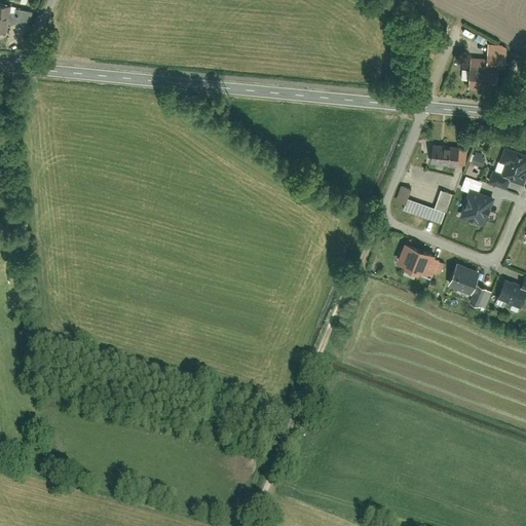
[(0,2),(0,24),(11,26),(13,4),(0,2)]
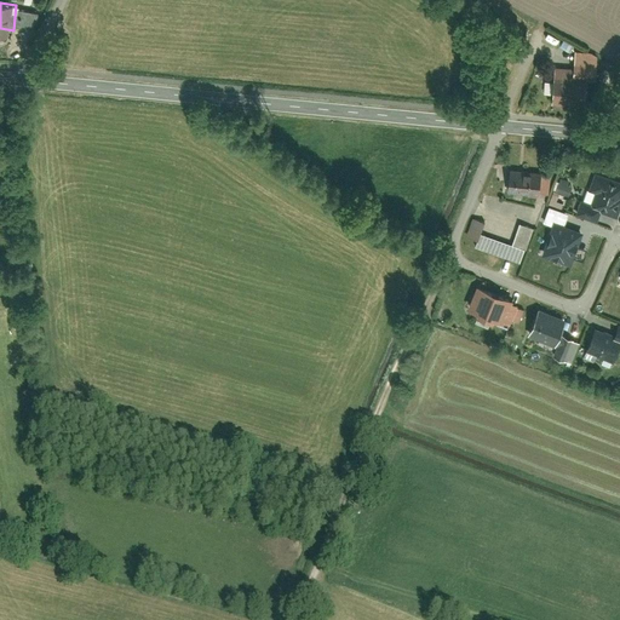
[(19,7),(18,23),(39,24),(40,9),(19,7)]
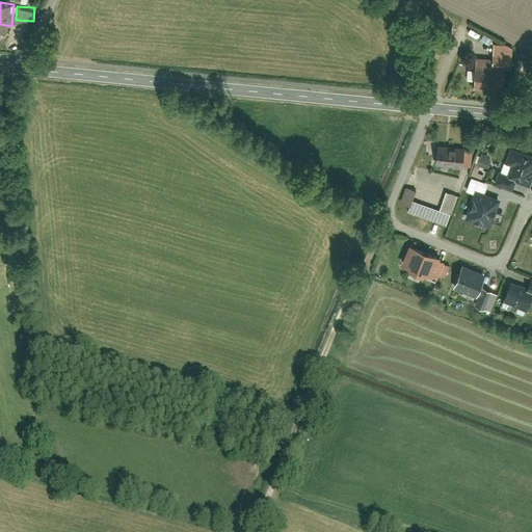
[(487,52),(487,68),(506,69),(506,53),(487,52)]
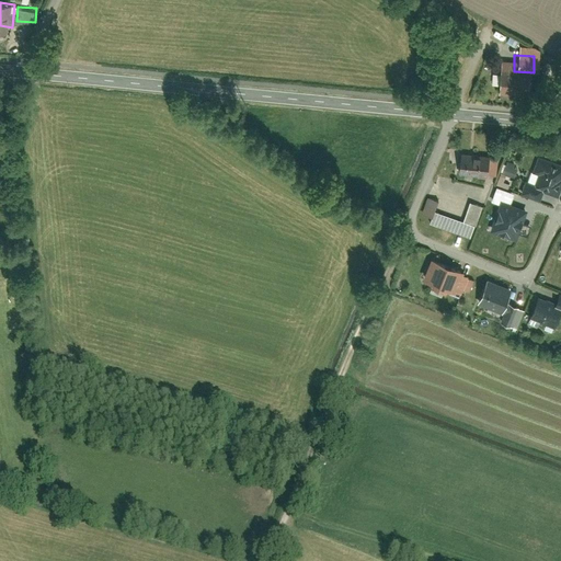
[(497,73),(497,94),(526,94),(526,75),(497,73)]
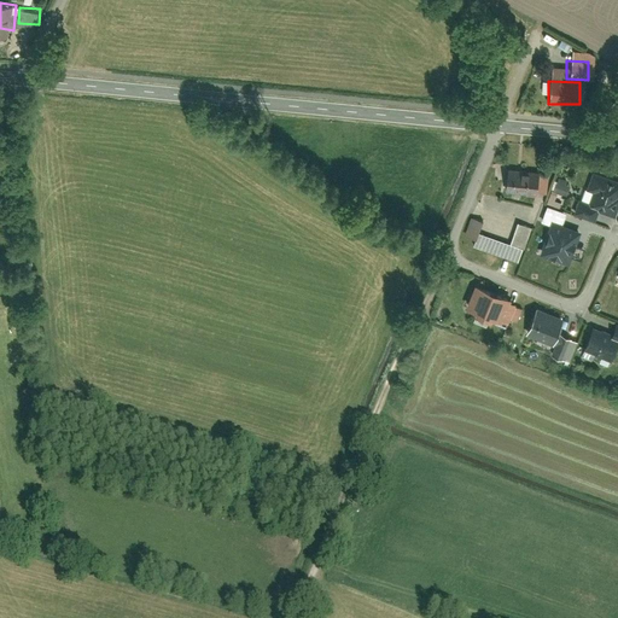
[(503,168),(501,191),(541,196),(543,173),(503,168)]
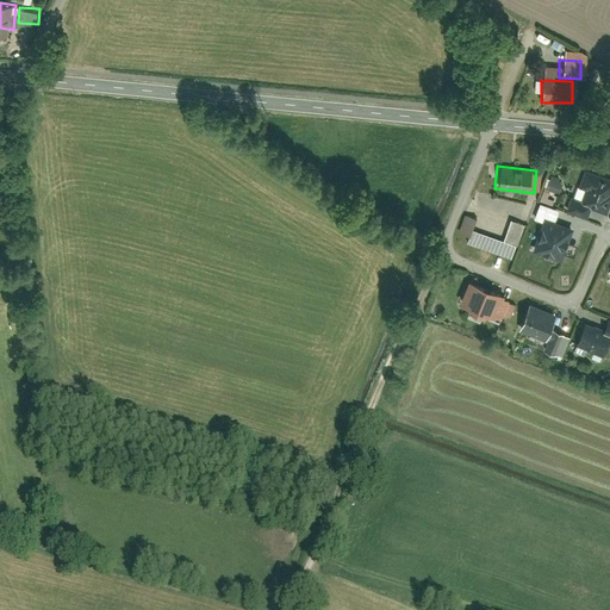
[(605,210),(609,193),(609,180),(586,173),(582,187),(585,188),(582,201),(605,210)]
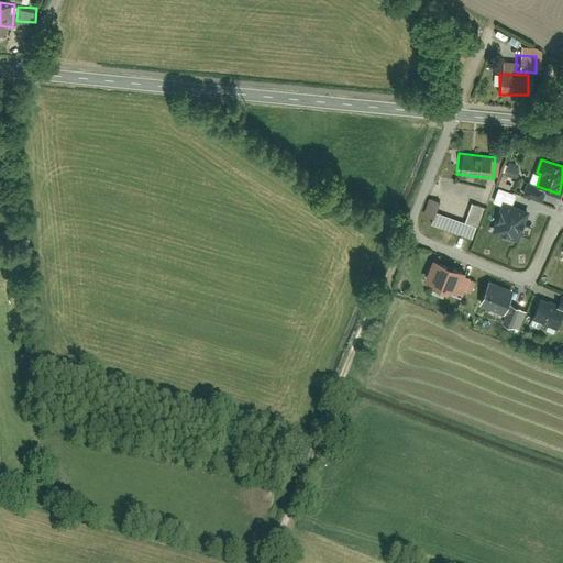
[(428,199),(420,219),(428,221),(426,225),(467,242),(472,229),(474,230),(483,210),(468,205),(462,222),(433,211),(437,203),(428,199)]
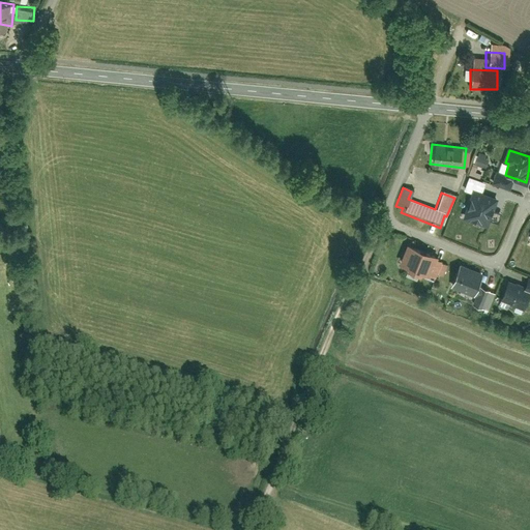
[(499,199),(474,190),(467,212),(498,223),(501,214),(495,212),(499,199)]
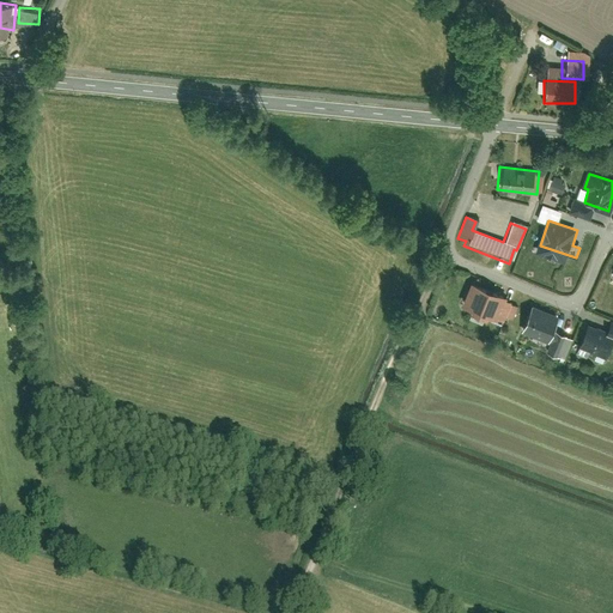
[(468,281),(459,308),(496,321),(505,295),(468,281)]
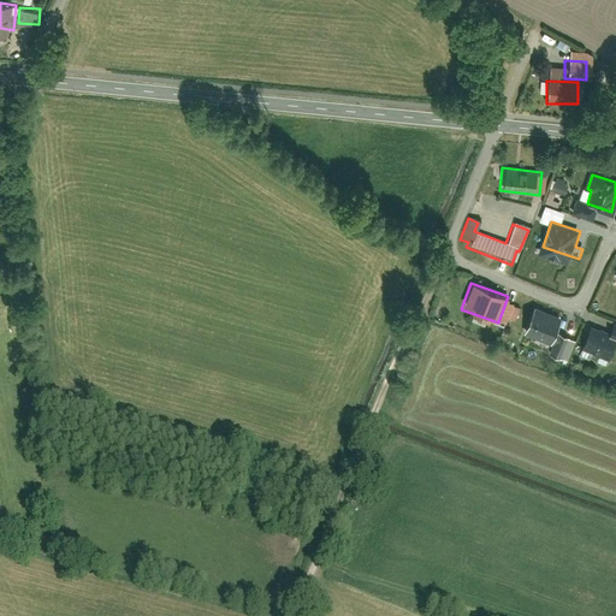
[(529,311),(521,333),(549,344),(558,321),(529,311)]
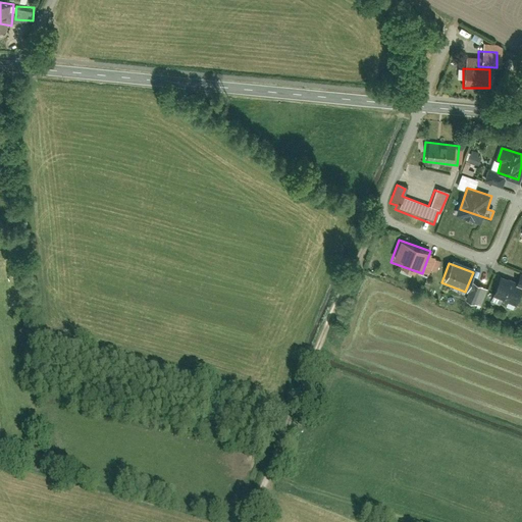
[(521,276),(517,275),(513,284),(521,288),(521,276)]
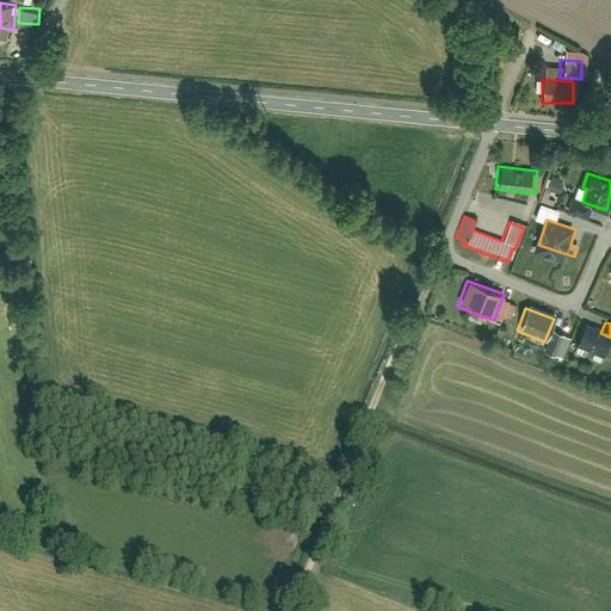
[(578,326),(571,346),(603,358),(610,338),(578,326)]
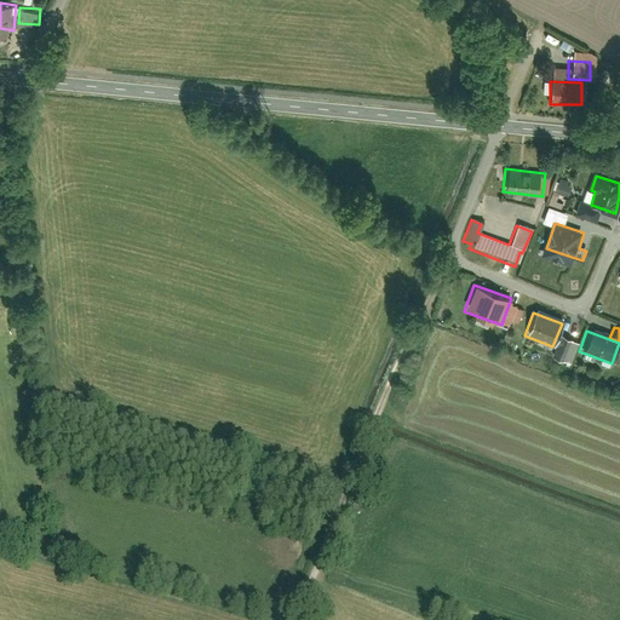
[(557,338),(549,357),(564,365),(573,344),(557,338)]
